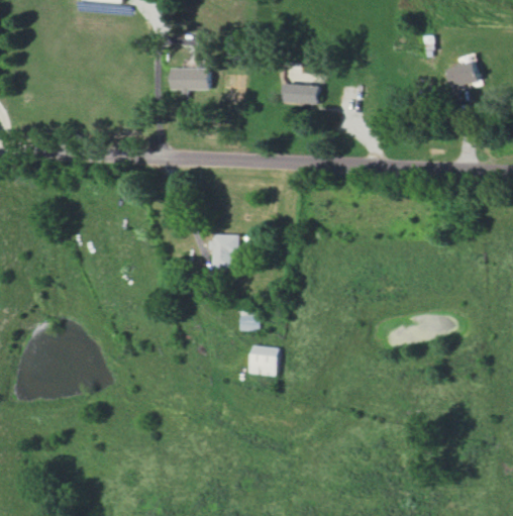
[(443,71),(449,90),(481,80),(475,61),(443,71)]
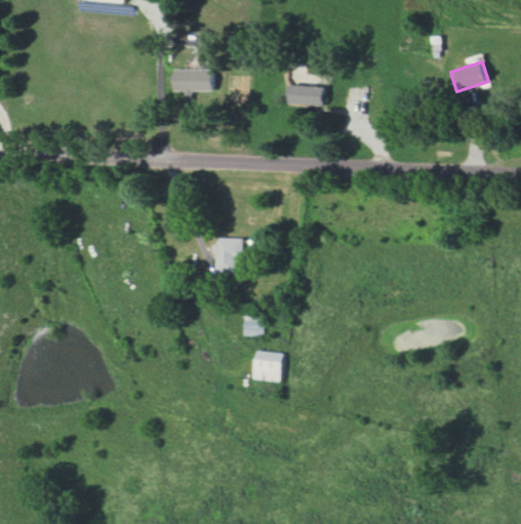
[(213,92),(213,70),(173,70),(173,92),(213,92)]
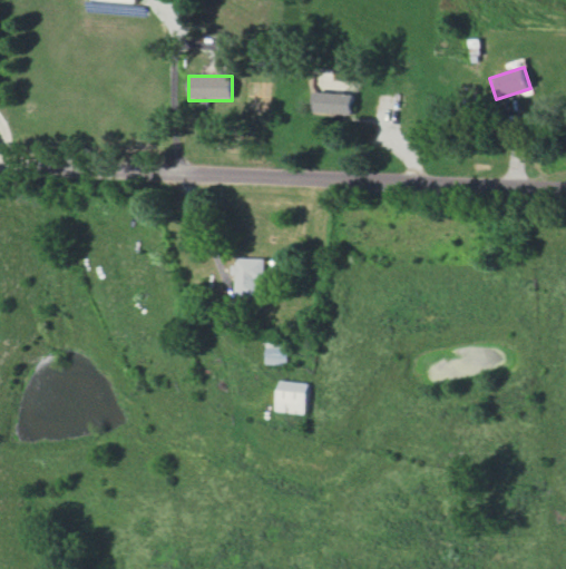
[(310,115),(350,115),(351,94),(311,94),(310,115)]
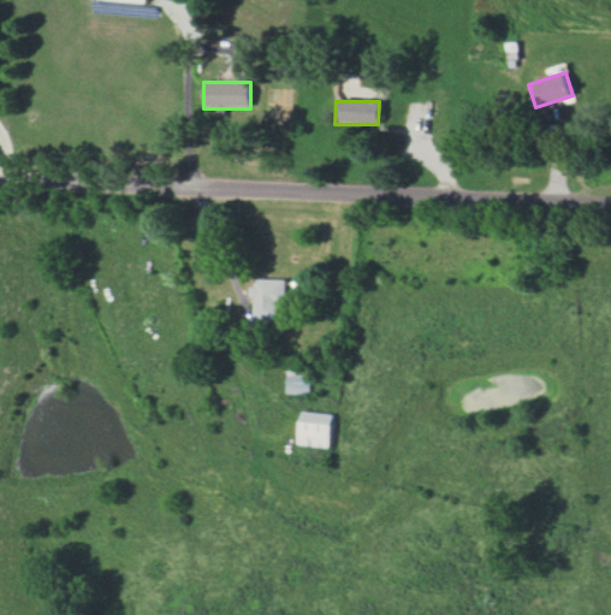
[(284,303),(283,281),(250,281),(251,320),(276,320),(276,303),(284,303)]
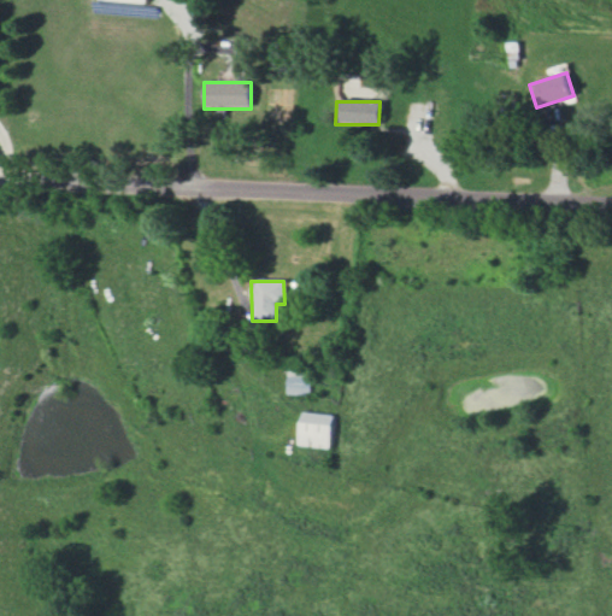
[(307,396),(309,368),(284,368),(283,396),(307,396)]
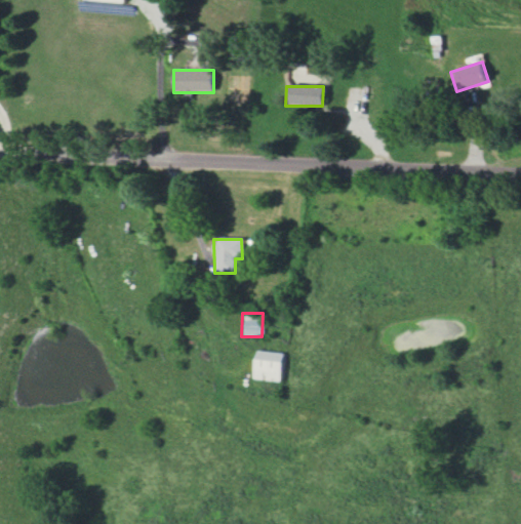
[(252,378),(279,383),(283,355),(255,351),(252,378)]
